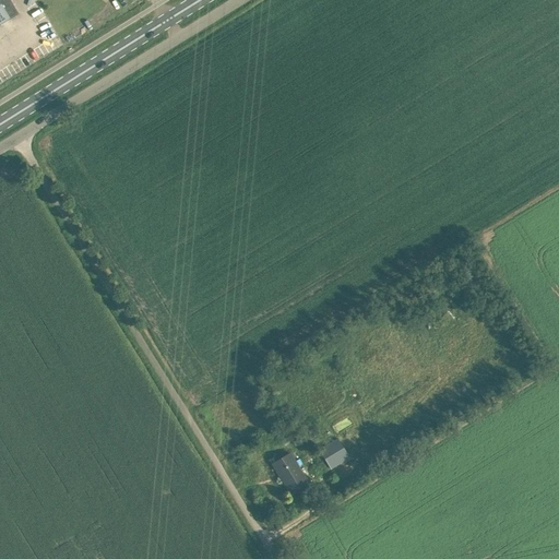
[(0,0),(0,24),(9,19),(10,20),(20,14),(10,0),(0,0)]
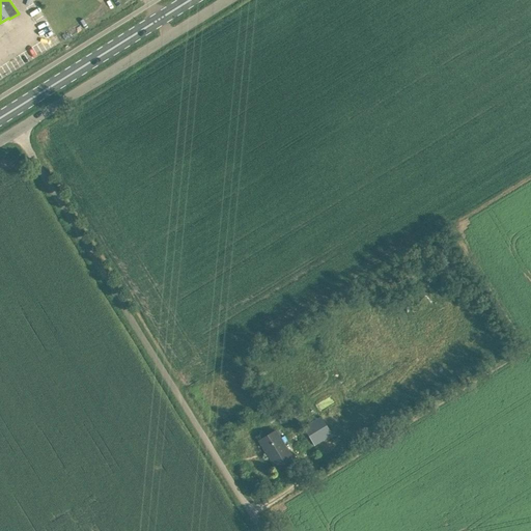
[(308,418),(323,445),(354,427),(339,401),(308,418)]
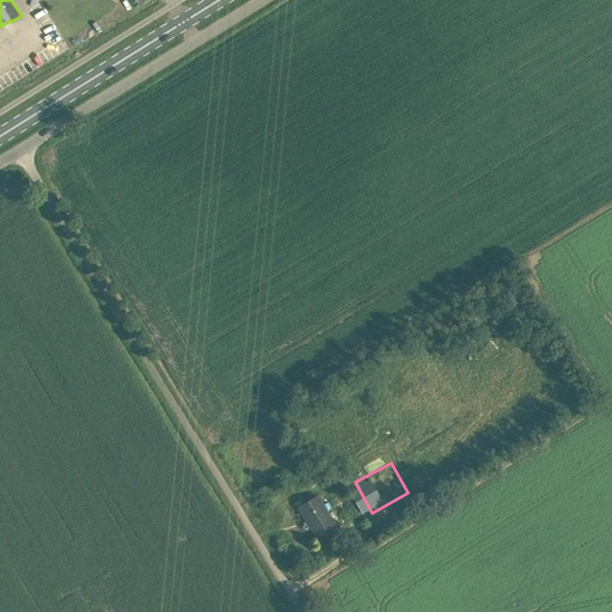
[(299,508),(299,509),(301,508),(310,522),(308,524),(318,539),(337,528),(318,497),(310,502),(299,508)]
